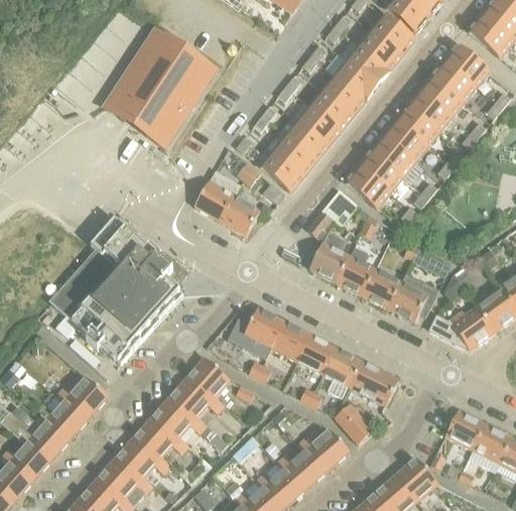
[(273,0),(291,12),(299,0),(273,0)]
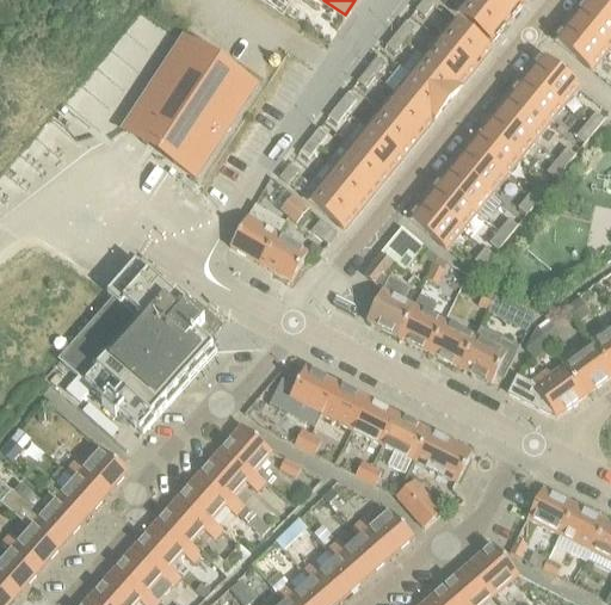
[(420,0),(415,5),(424,12),(433,0),(420,0)]
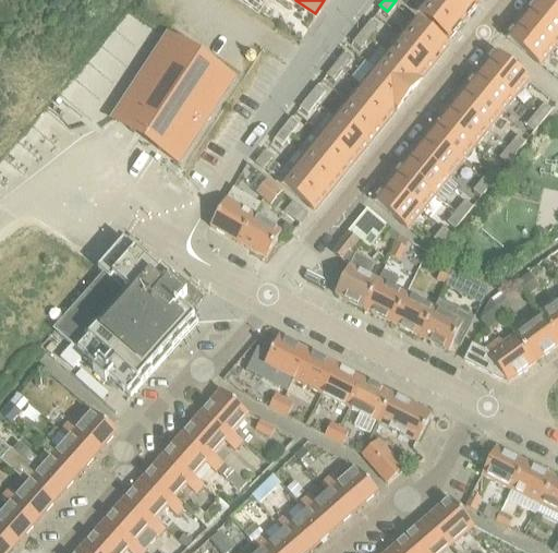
[(448,34),(462,16),(441,0),(422,0),(416,8),(448,34)]
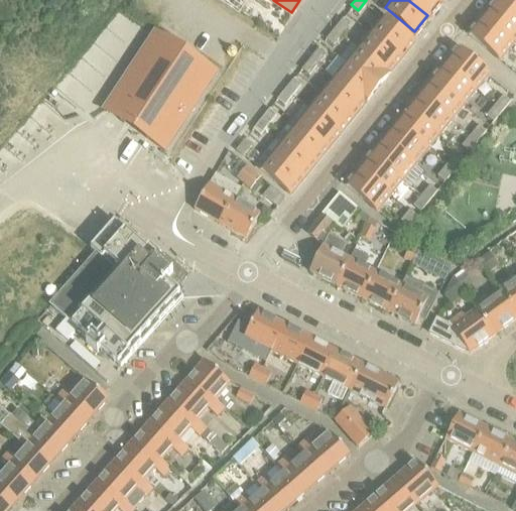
[(408,0),(427,15),(439,0),(408,0)]
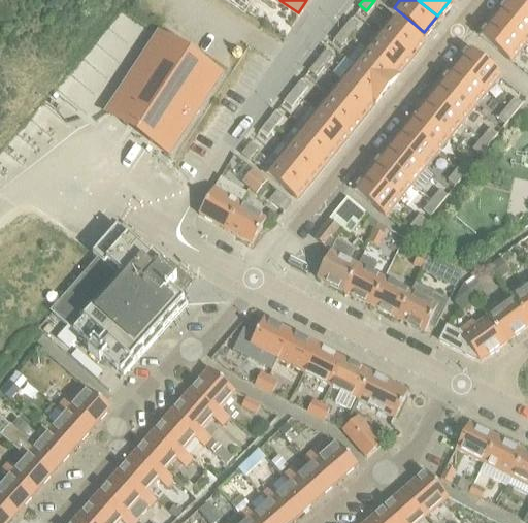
[(524,40),(527,34),(527,18),(505,0),(493,15),(524,40)]
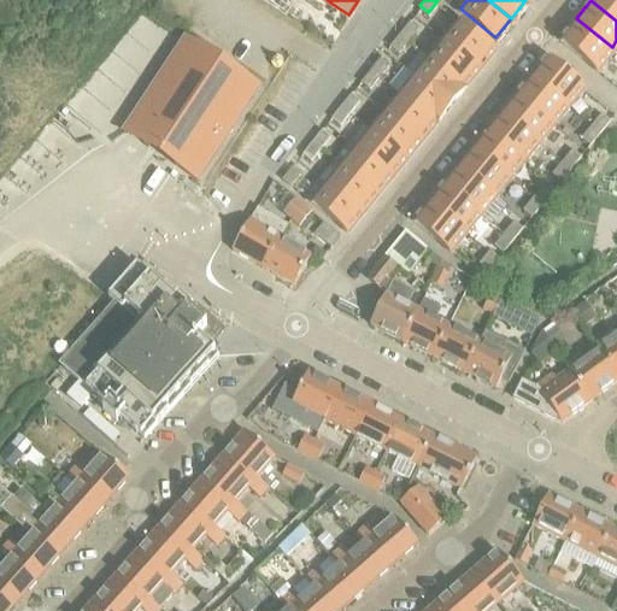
[(591,0),(616,21),(616,0),(591,0)]
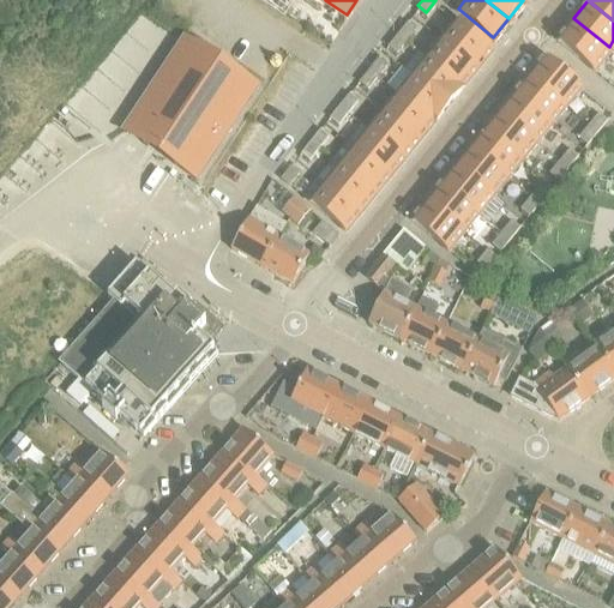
[(398,30),(405,37),(416,25),(408,18),(398,30)]
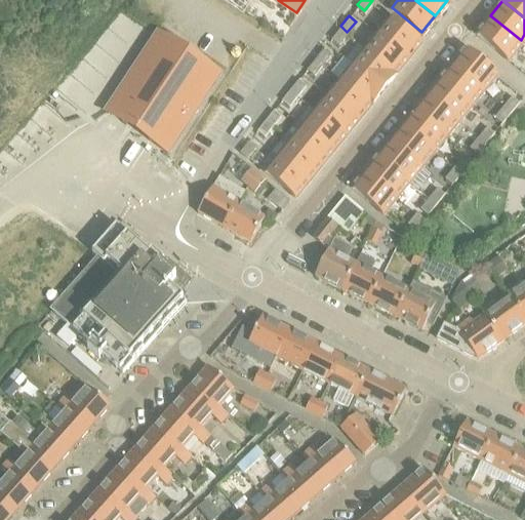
[(377,32),(407,56),(420,40),(390,15),(377,32)]
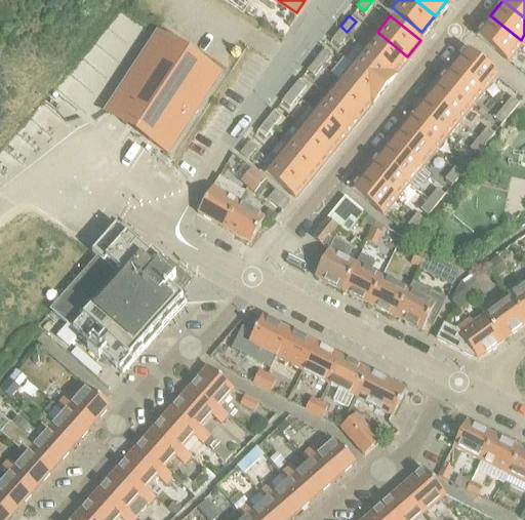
[(508,56),(521,40),(490,15),(477,32),(508,56)]
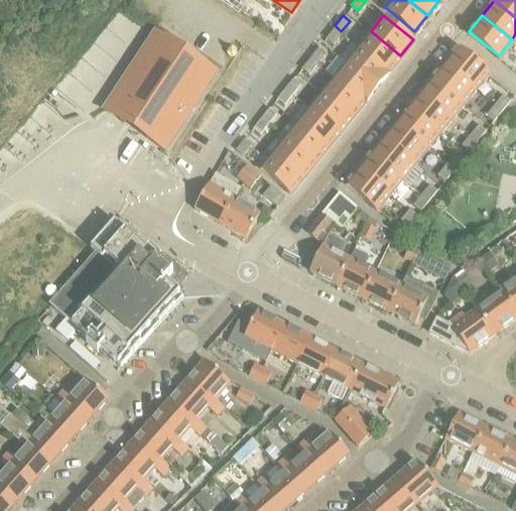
[(325,35),(332,40),(340,31),(333,25),(325,35)]
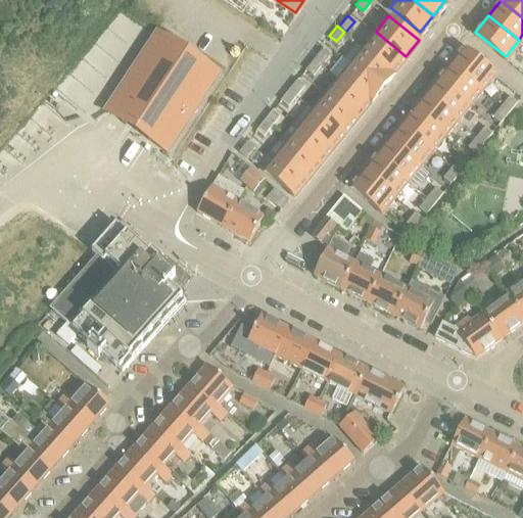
[(155,30),(104,107),(168,150),(219,72),(155,30)]
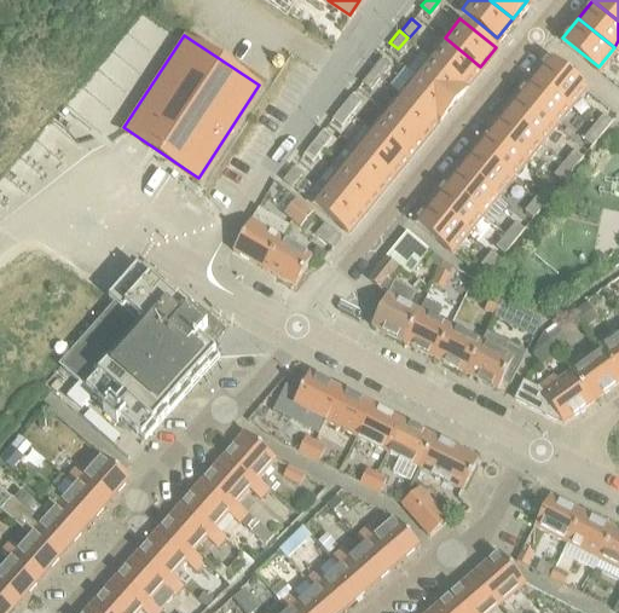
[(429,55),(466,84),(480,67),(445,38),(429,55)]
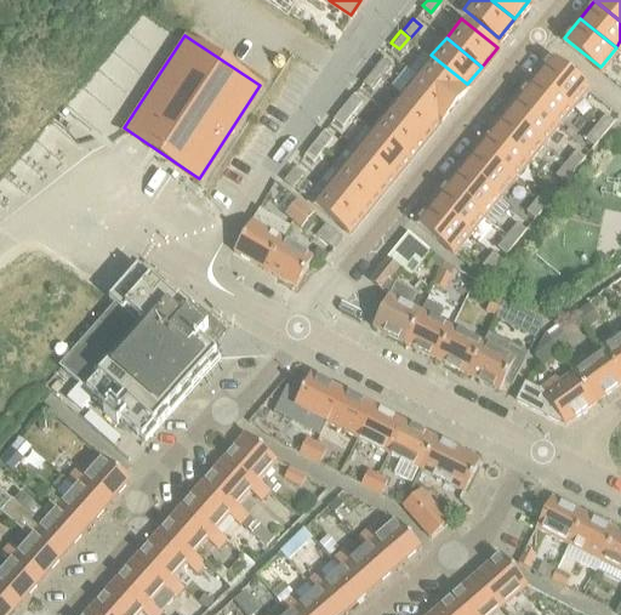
[(372,67),(381,74),(391,62),(383,55),(372,67)]
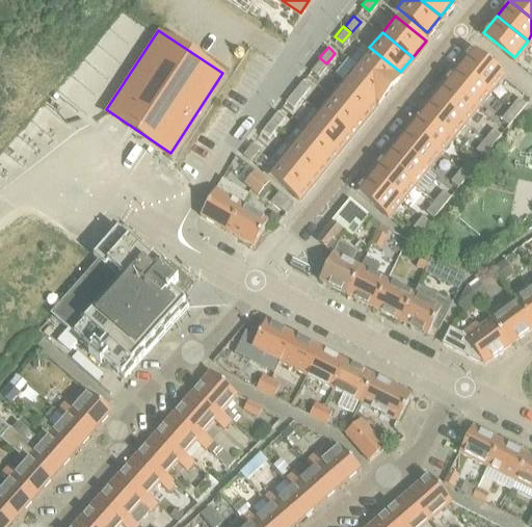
[(388,87),(400,72),(369,47),(356,62),(388,87)]
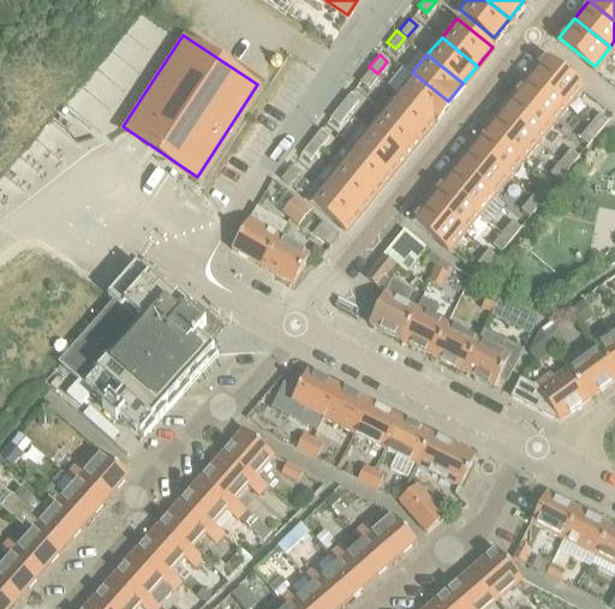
[(530,73),(565,102),(580,84),(545,55),(530,73)]
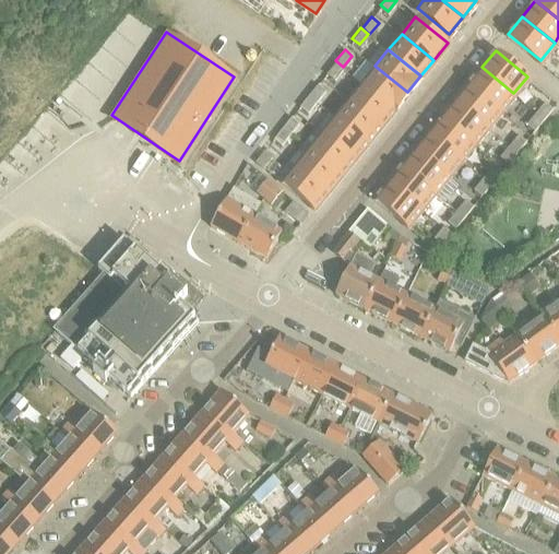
[(334,77),(343,67),(335,60),(326,71),(334,77)]
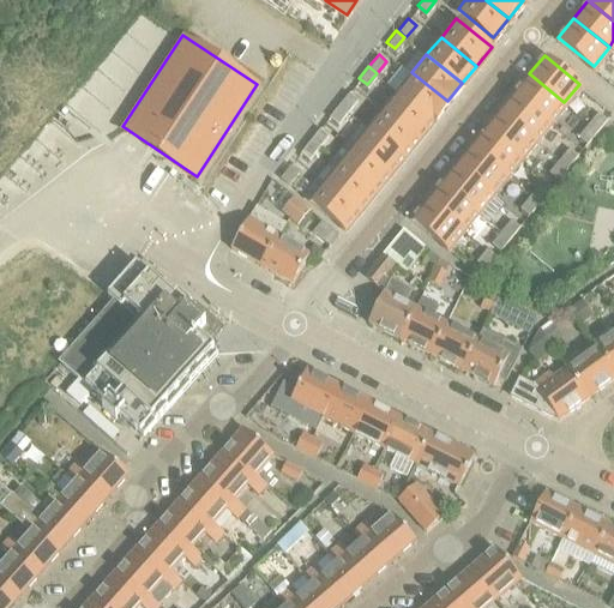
[(397,90),(433,119),(447,101),(411,72),(397,90)]
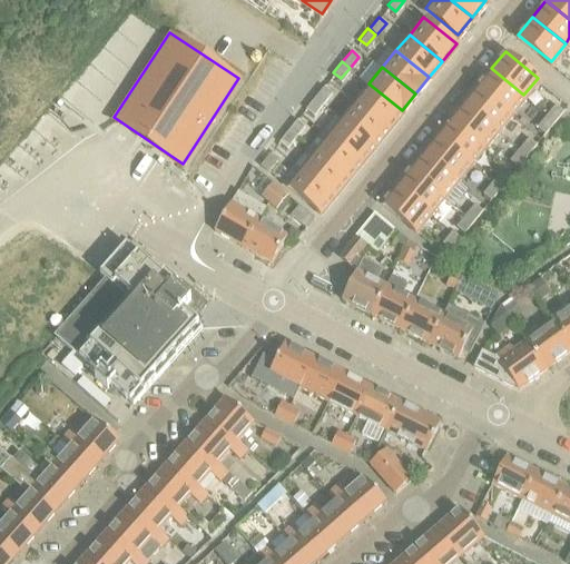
[(491,68),(478,85),(510,111),(523,95),(491,68)]
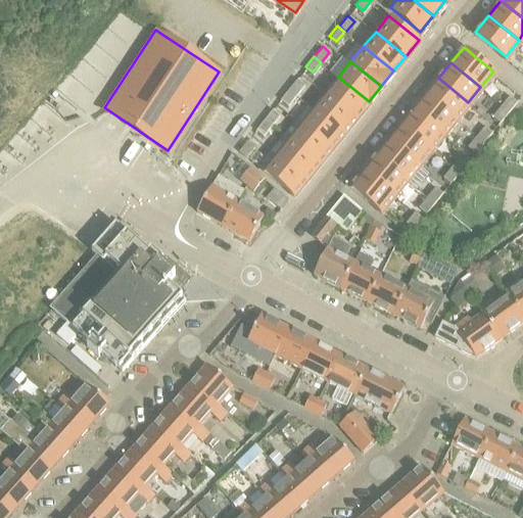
[(289,87),(296,92),(304,82),(297,77),(289,87)]
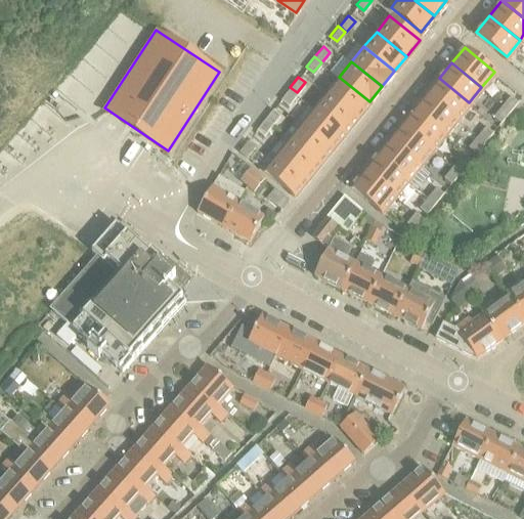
[(356,117),(369,101),(339,77),(326,92),(356,117)]
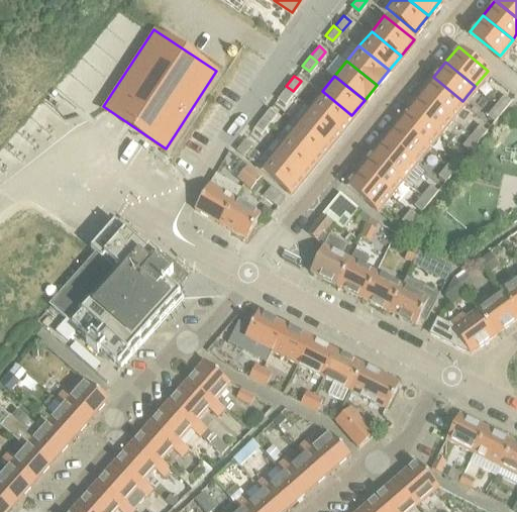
[(462,101),(433,77),(421,92),(450,116),(462,101)]
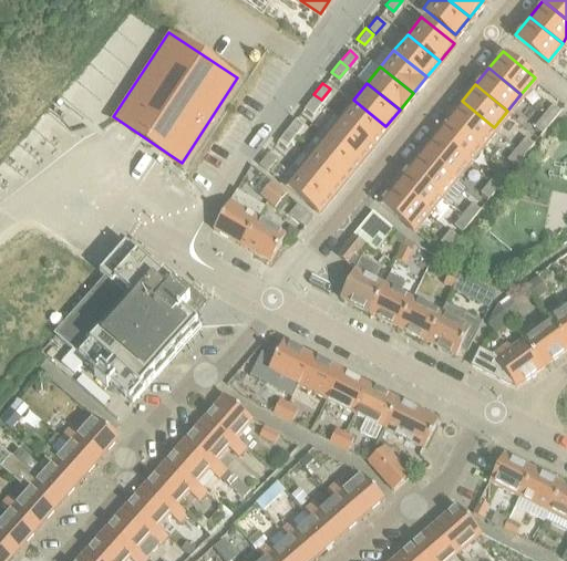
[(312,111),(321,100),(313,94),(305,104),(312,111)]
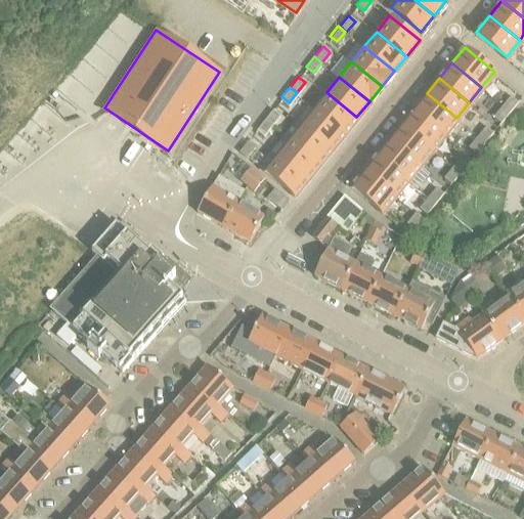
[(344,132),(356,117),(326,92),(314,107),(344,132)]
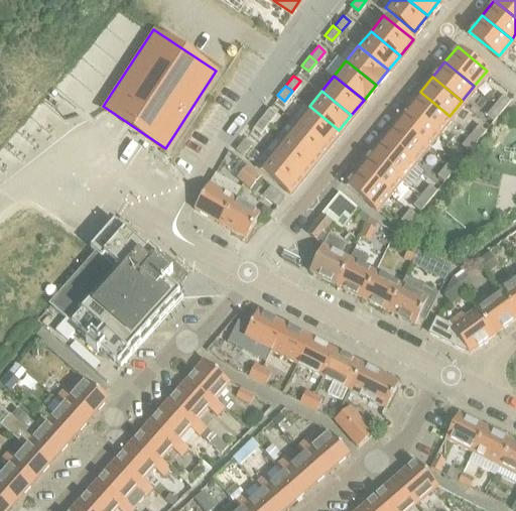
[(420,92),(408,107),(437,131),(449,116),(420,92)]
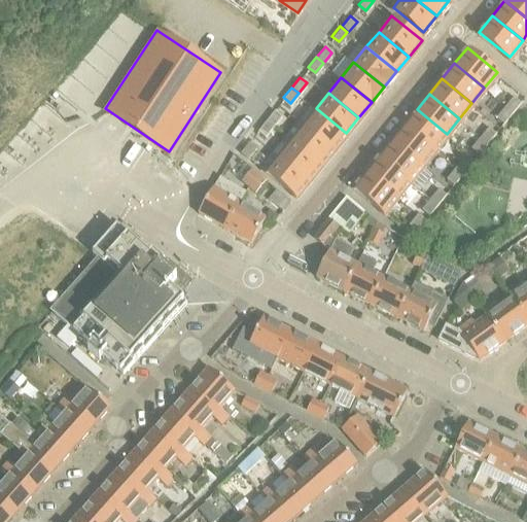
[(514,95),(505,105),(512,110),(521,101),(514,95)]
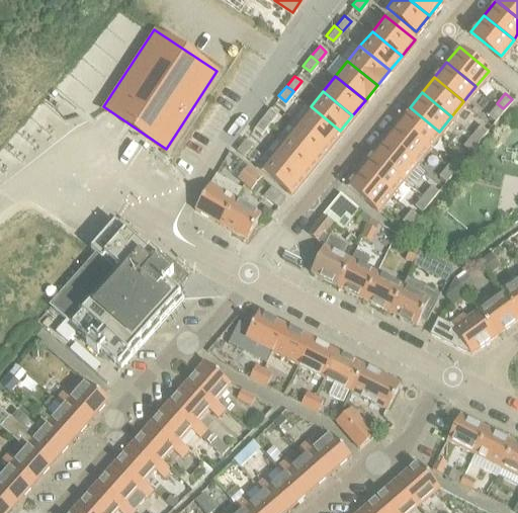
[(503,108),(497,103),(488,113),(495,118),(503,108)]
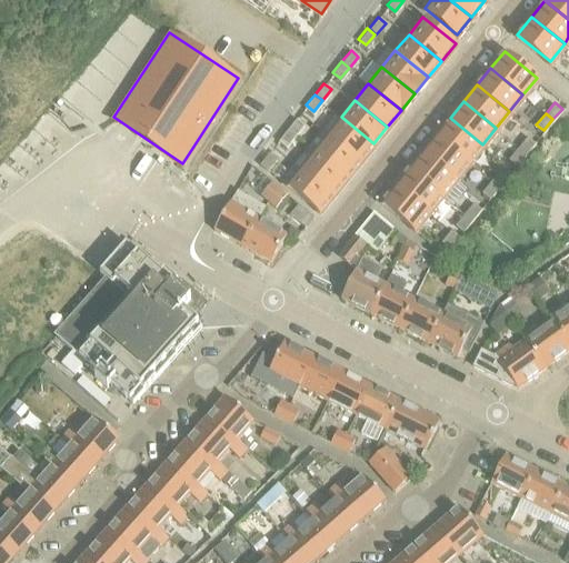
[(288,128),(296,133),(305,122),(297,117),(288,128)]
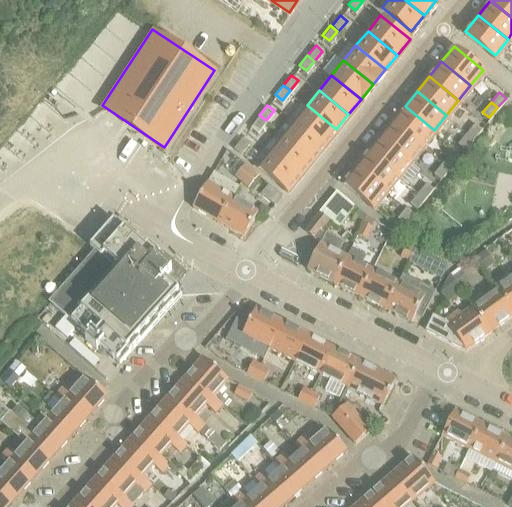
[(307,105),(295,120),(324,144),(336,129),(307,105)]
